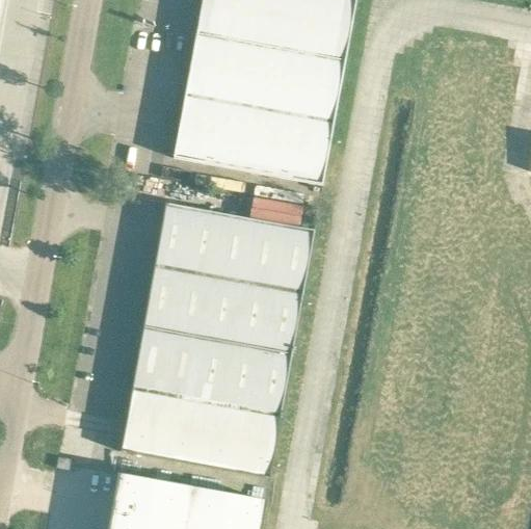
[(202,0),(196,32),(346,59),(356,0),(202,0)]
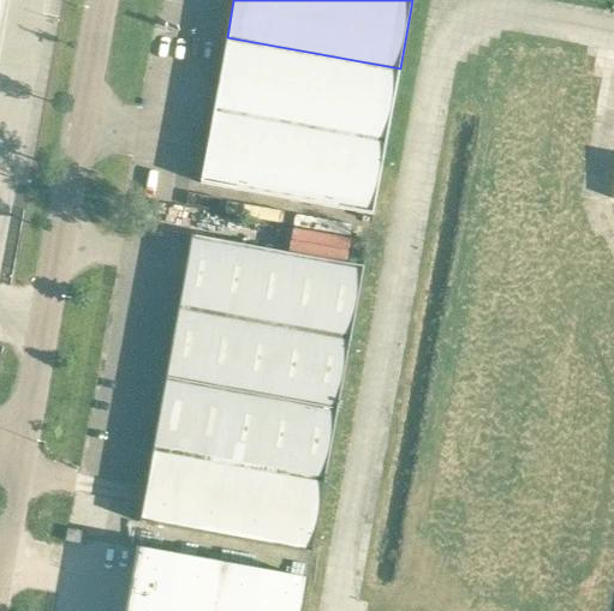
[(374,211),(400,69),(227,37),(201,180),(374,211)]
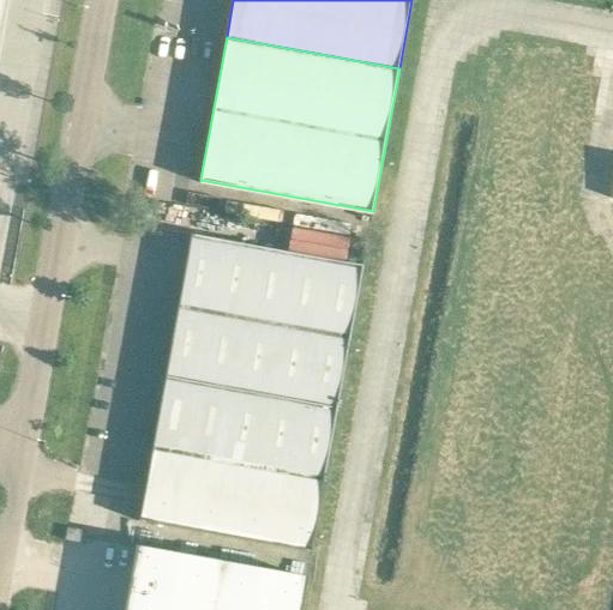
[(191,233),(166,375),(337,406),(364,264),(191,233)]
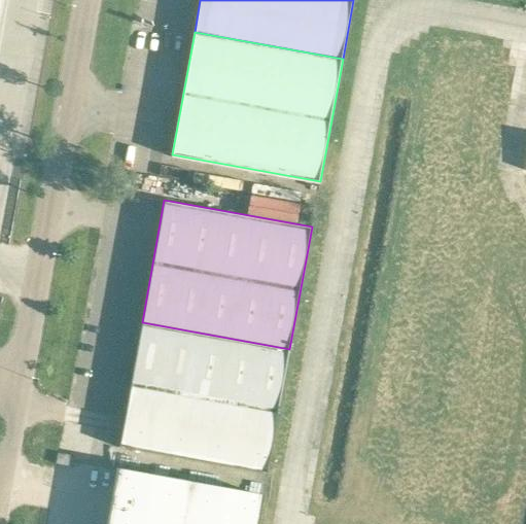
[(289,349),(142,322),(119,445),(267,472),(289,349)]
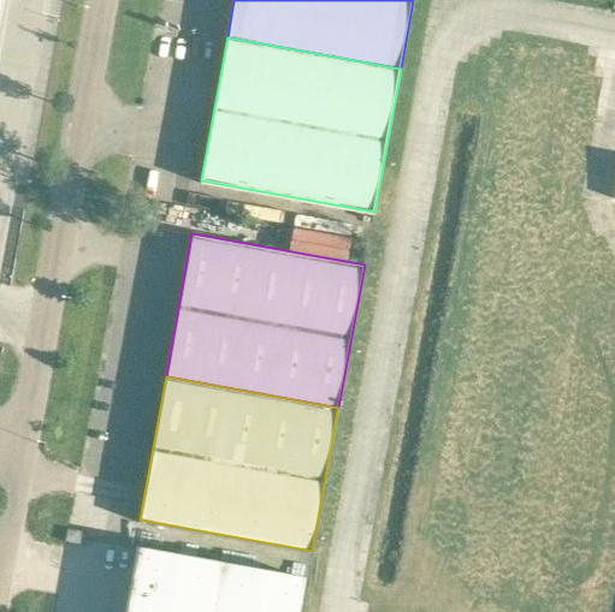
[(66,539),(69,539),(86,542),(88,530),(71,528),(69,527),(67,530),(66,539)]
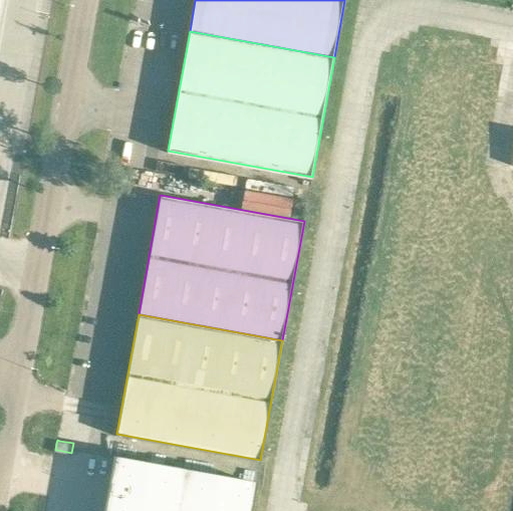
[(251,510),(257,482),(115,456),(113,456),(113,457),(115,457),(105,510),(251,510)]
